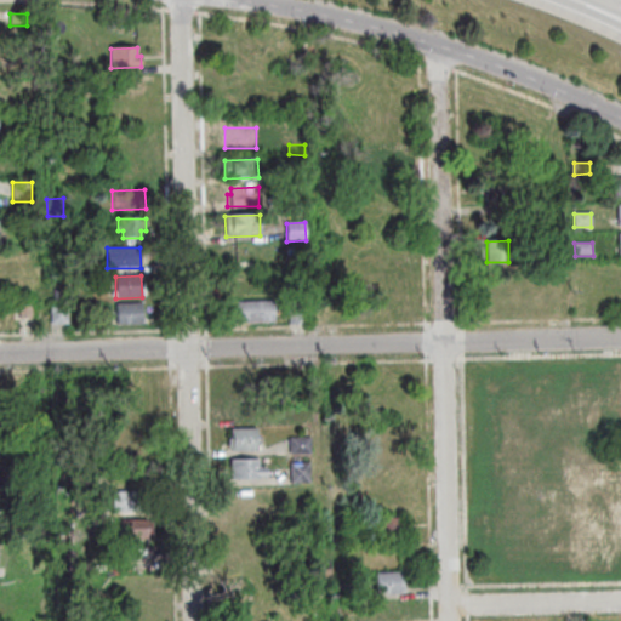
[(53,291),(69,290),(69,303),(55,303),(53,291)]
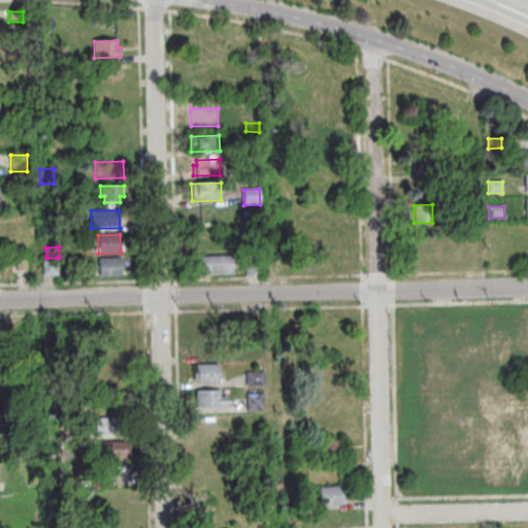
[(27,255),(28,270),(17,271),(15,255),(27,255)]
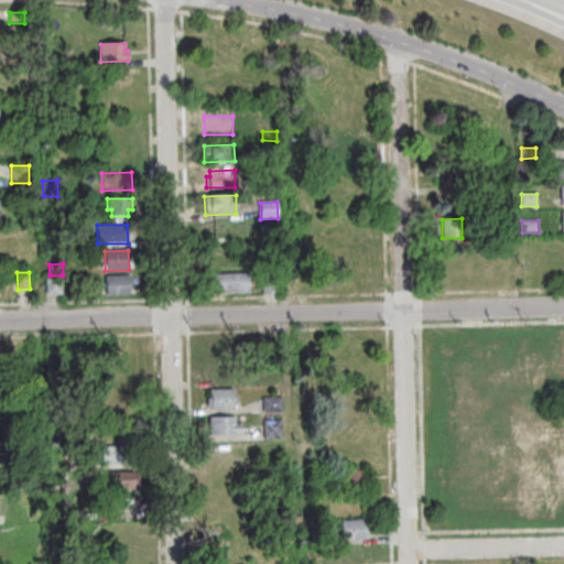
[(212,274),(249,274),(249,293),(212,294),(212,274)]
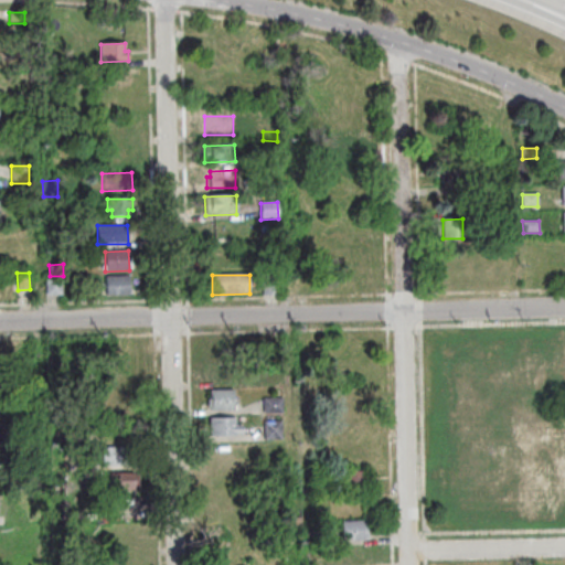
[(106,277),(129,277),(129,296),(106,297),(106,277)]
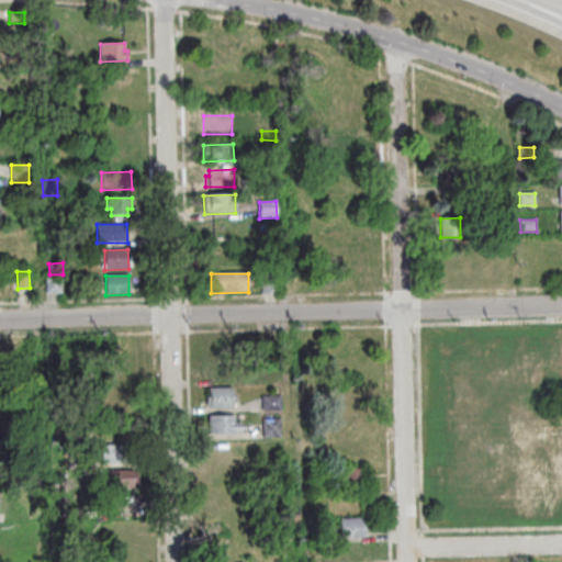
[(46,294),(46,277),(62,277),(63,294),(46,294)]
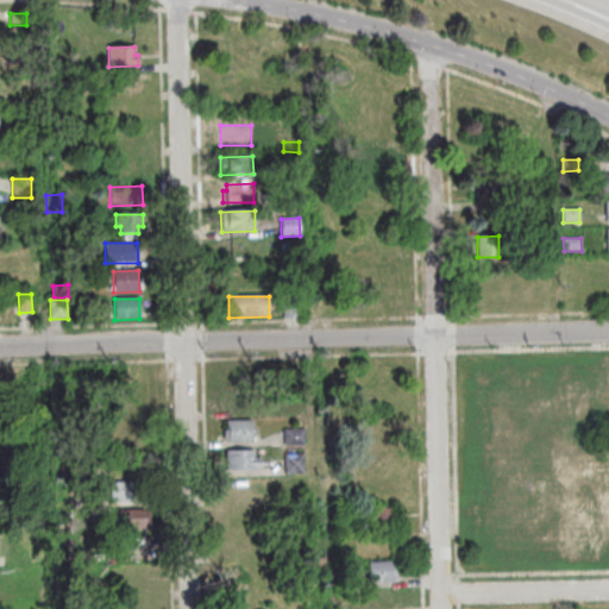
[(371,402),(375,418),(394,413),(390,397),(371,402)]
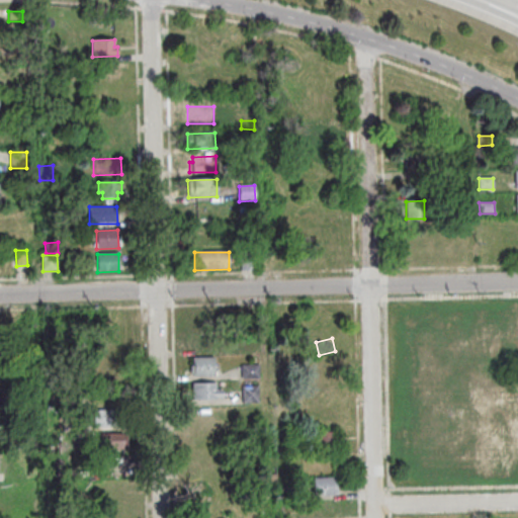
[(243,344),(257,344),(257,354),(243,354),(243,344)]
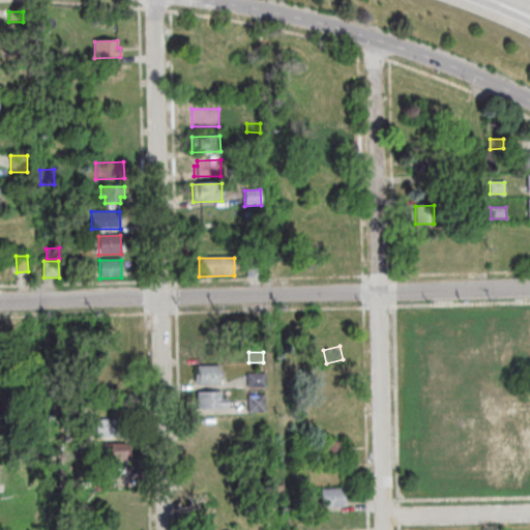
[(119,362),(95,362),(95,396),(119,396),(119,362)]
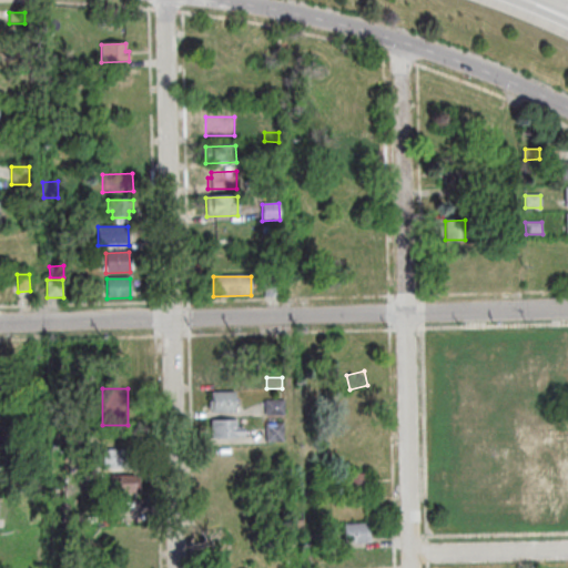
[(211,402),(211,393),(234,393),(234,413),(211,413),(211,412),(209,412),(209,402),(211,402)]
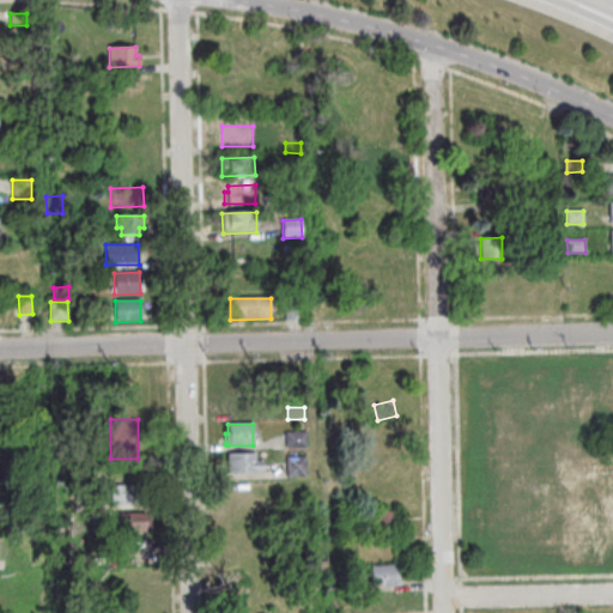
[(285,434),(307,432),(307,449),(285,449),(285,434)]
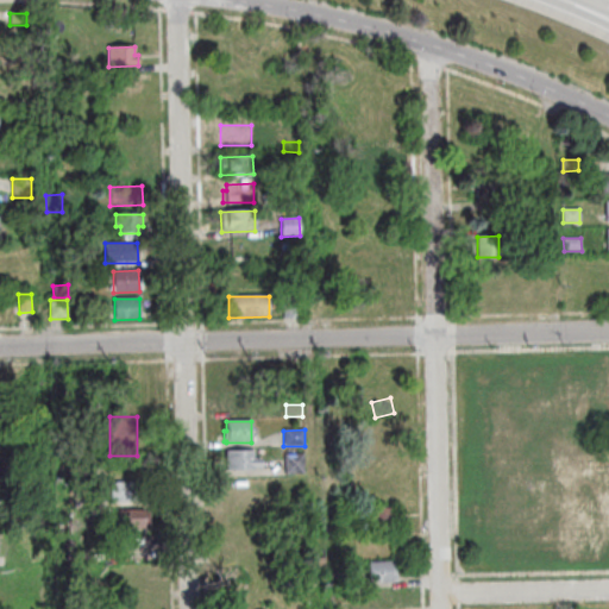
[(255,469),(255,471),(226,471),(225,452),(253,451),(253,459),(261,459),(261,469),(255,469)]
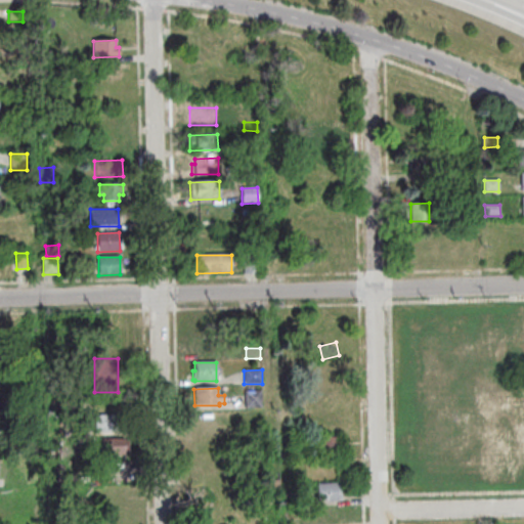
[(245,391),(261,391),(261,408),(245,409),(245,391)]
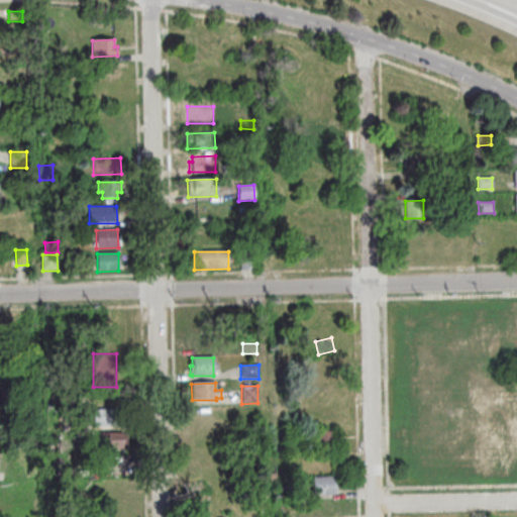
[(93,410),(120,409),(121,426),(93,427),(93,410)]
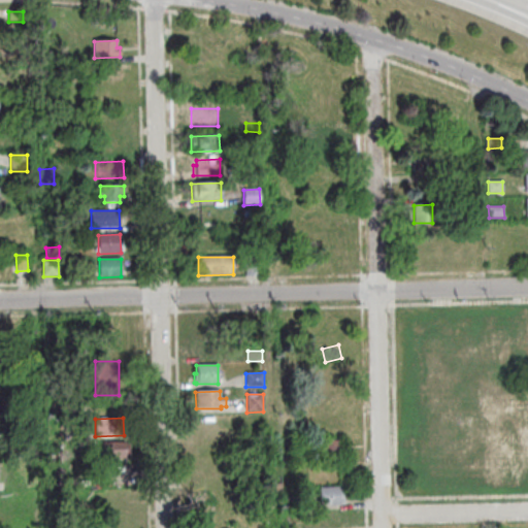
[(100,439),(100,457),(128,457),(128,439),(100,439)]
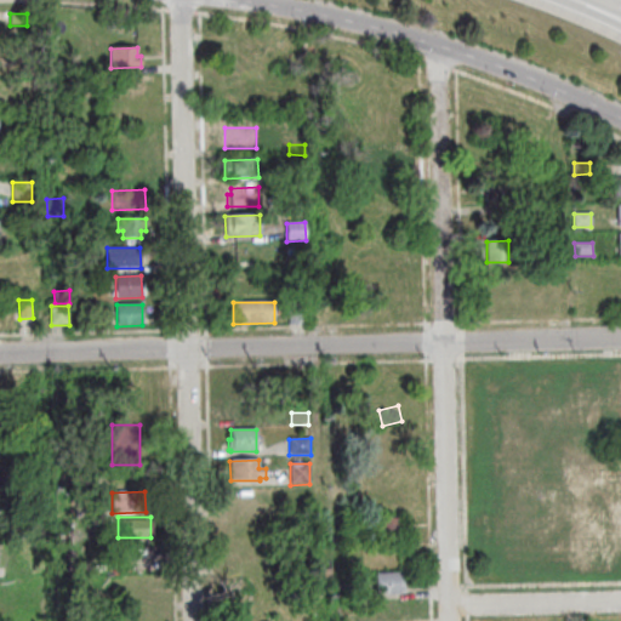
[(376,519),(400,519),(402,540),(377,541),(376,519)]
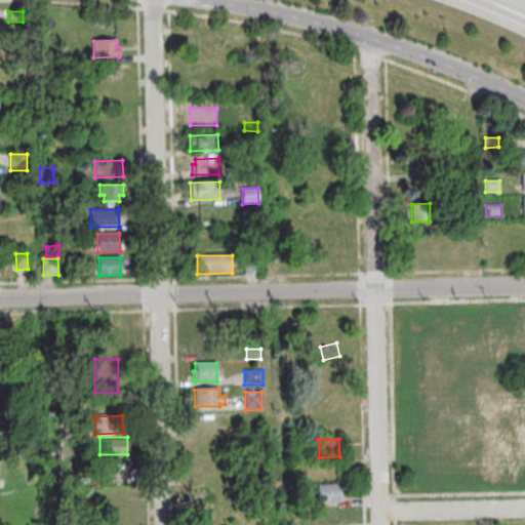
[(319,486),(341,485),(341,502),(319,503),(319,486)]
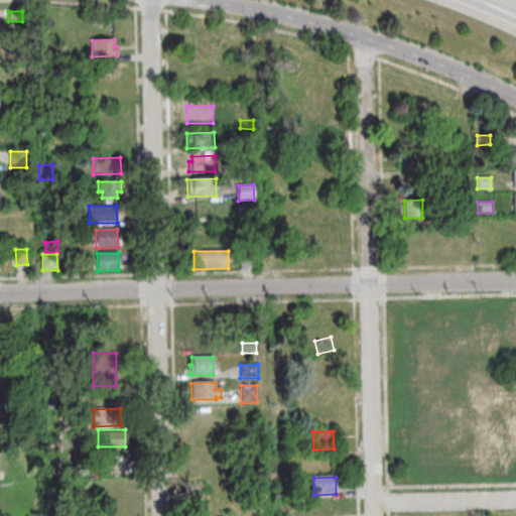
[(336,515),(336,499),(312,499),(312,515),(336,515)]
